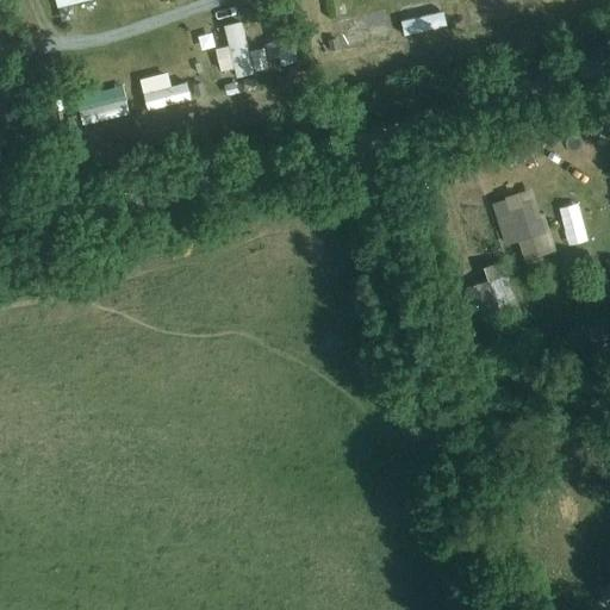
[(505,0),(465,0),(468,12),(506,5),(505,0)]
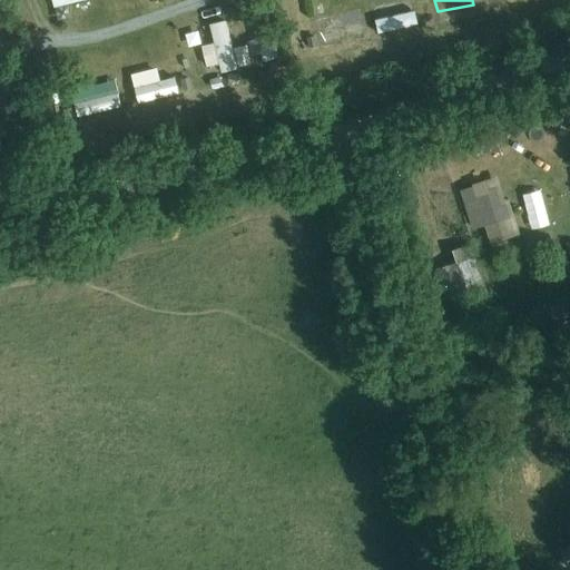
[(395,3),(375,9),(377,20),(375,21),(379,35),(418,23),(414,11),(397,16),(395,3)]
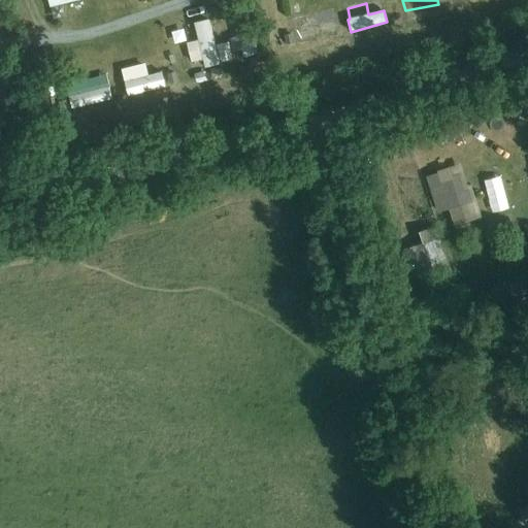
[(298,30),(295,31),(298,44),(340,33),(333,10),(296,20),(298,30)]
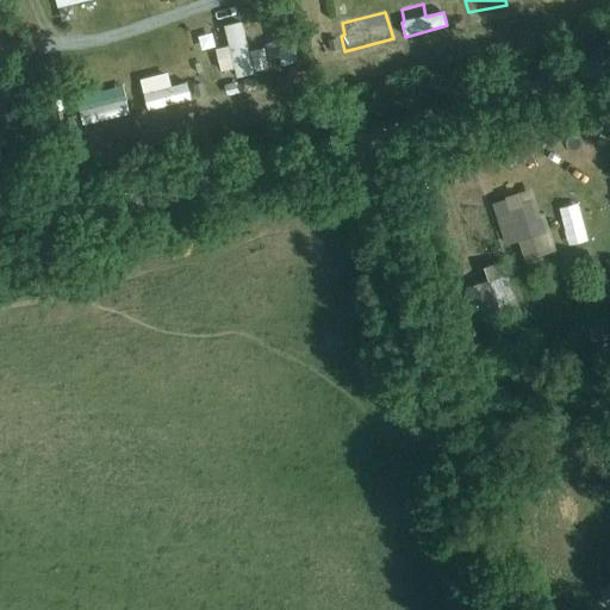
[(275,42),(262,45),(266,63),(280,60),(282,67),(299,63),(287,16),(271,19),(275,42)]
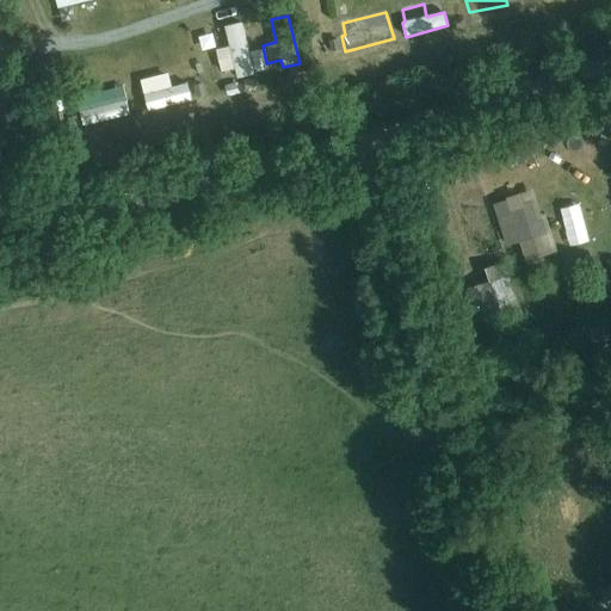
[(229,47),(216,50),(222,73),(235,69),(238,79),(254,74),(241,22),(224,26),(229,47)]
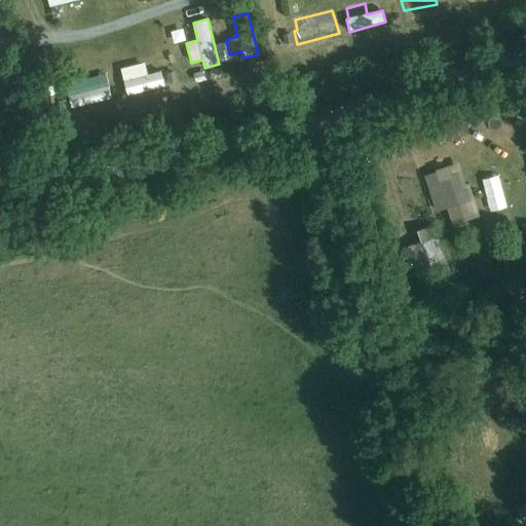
[(161,71),(123,80),(127,96),(165,85),(161,71)]
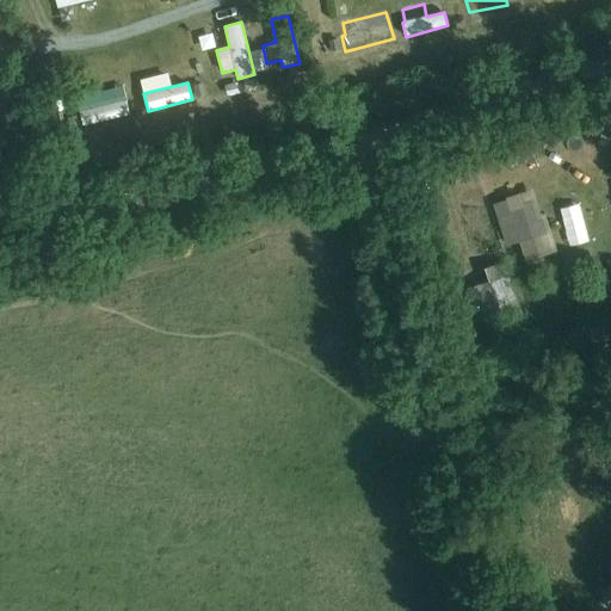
[(123,87),(76,99),(82,125),(130,113),(123,87)]
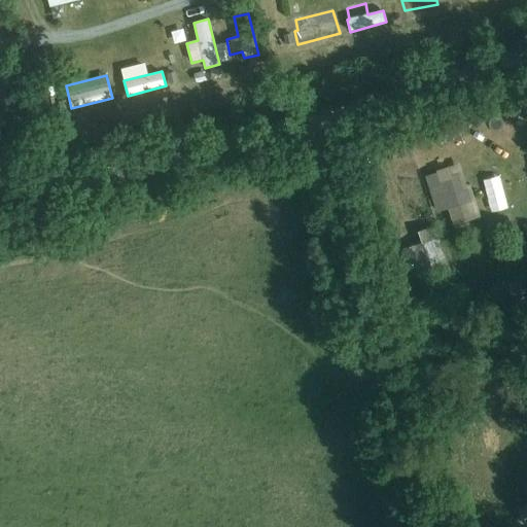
[(457,176),(460,184),(465,183),(459,164),(437,171),(438,173),(441,181),(457,176)]
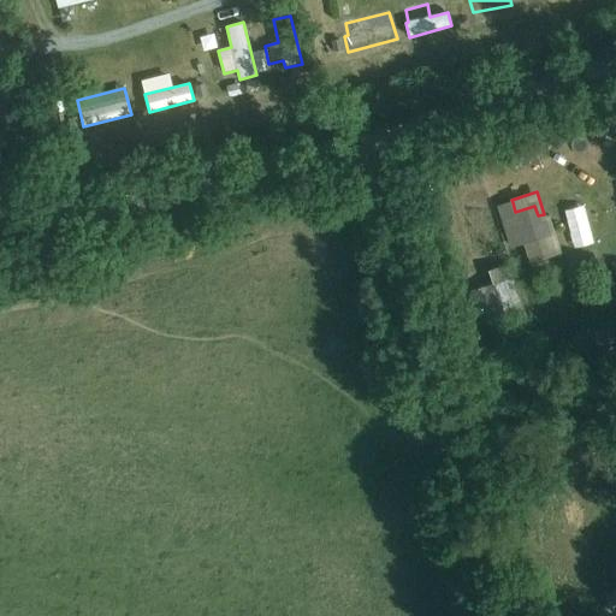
[(515,212),(513,202),(501,206),(514,247),(523,244),(529,264),(562,253),(550,215),(538,219),(538,215),(534,206),(515,212)]
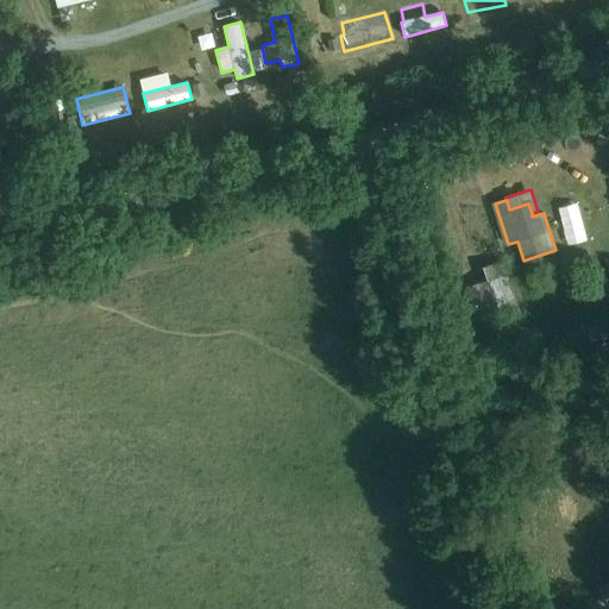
[(489,281),(466,288),(471,301),(475,300),(483,324),(518,312),(501,262),(484,268),(489,281)]
